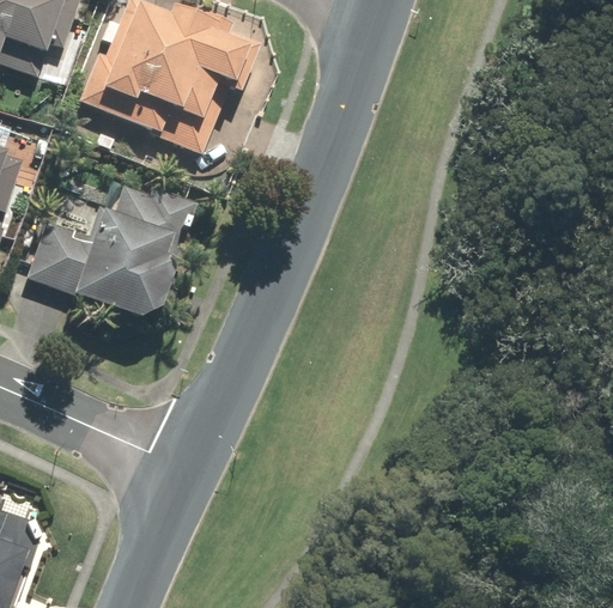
[(0,0),(0,65),(41,78),(53,43),(65,47),(80,0),(0,0)]
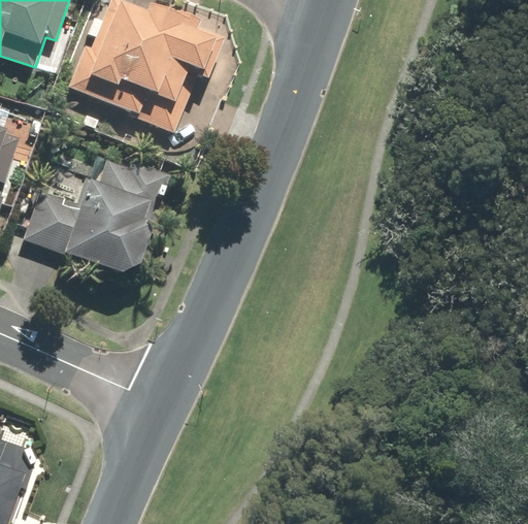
[(87,45),(69,86),(173,132),(198,74),(208,78),(228,34),(151,0),(146,9),(125,0),(110,0),(90,46),(87,45)]
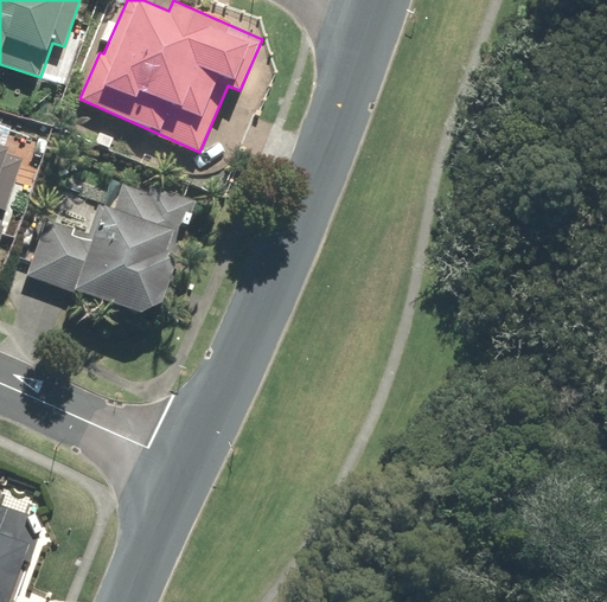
[(0,235),(29,158),(0,147),(0,235)]
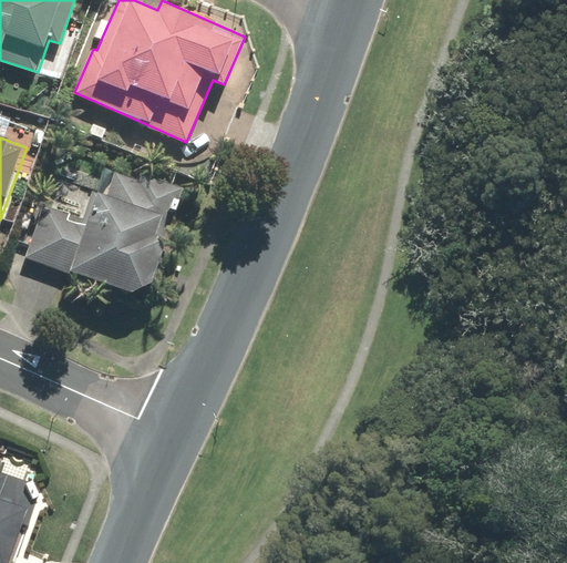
[(43,204),(24,256),(130,293),(150,283),(184,187),(141,172),(137,181),(115,172),(107,194),(92,188),(82,217),(43,204)]
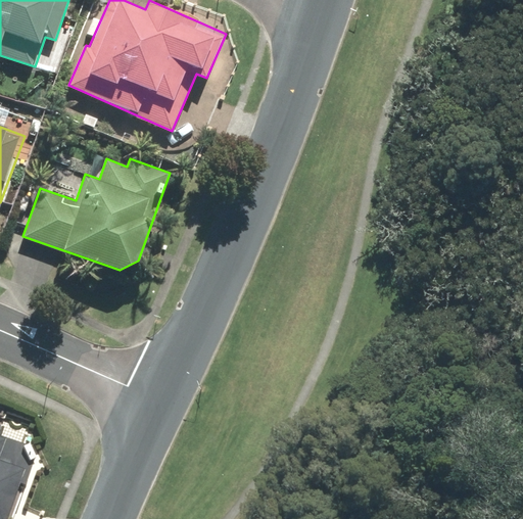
[(0,518),(5,518),(32,446),(0,434),(0,518)]
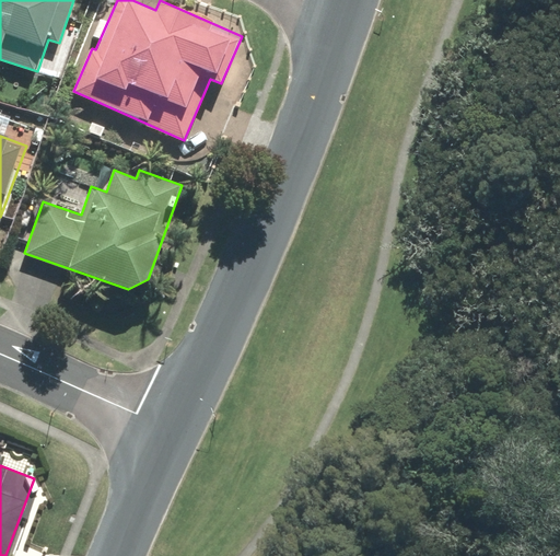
All buildings are outlined.
